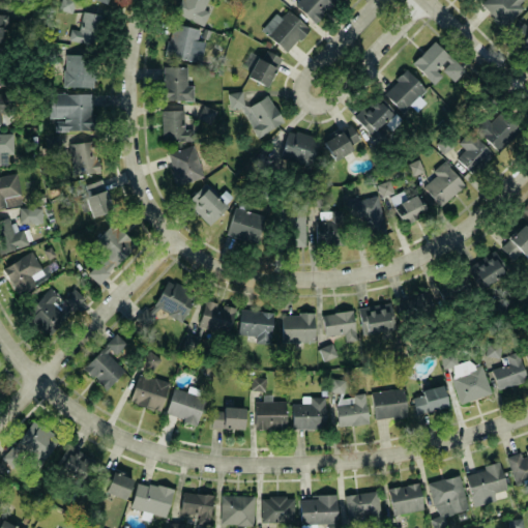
[(75,0),(69,0),(59,0),(60,11),(75,11),(75,0)]
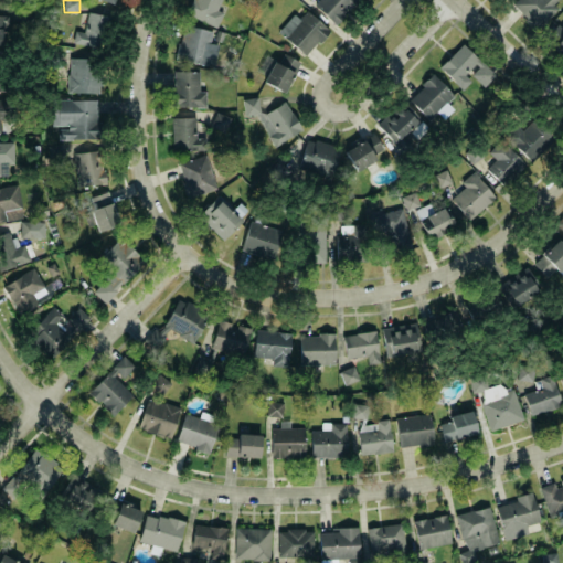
[(192,0),(187,14),(219,28),(225,13),(219,10),(223,0),(192,0)]
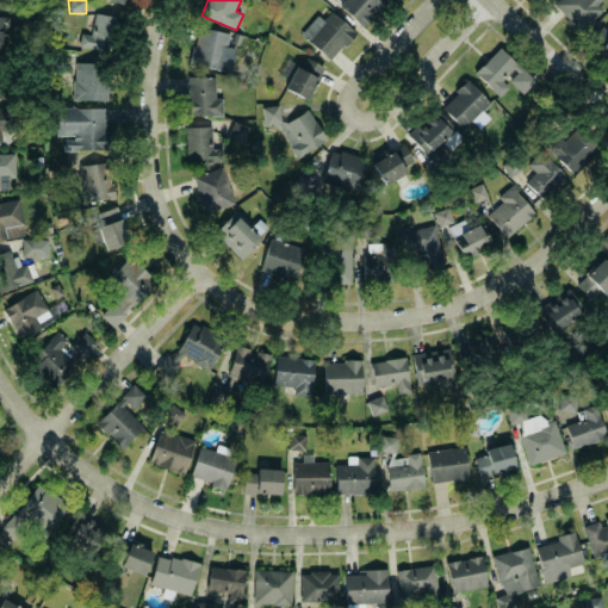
[(363,29),(389,1),(386,0),(346,0),(340,6),(363,29)]
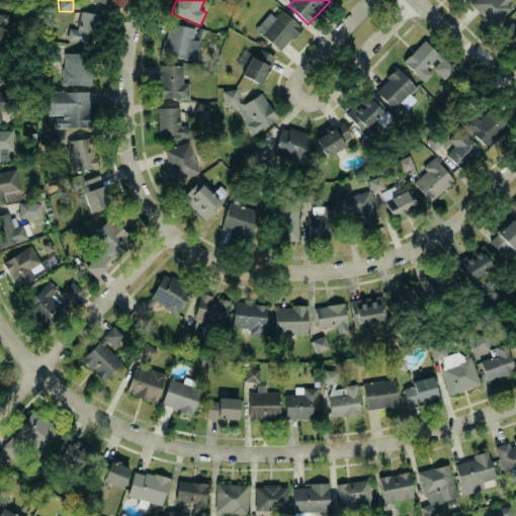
[(494,28),(513,8),(509,4),(512,0),(476,0),(469,6),(494,28)]
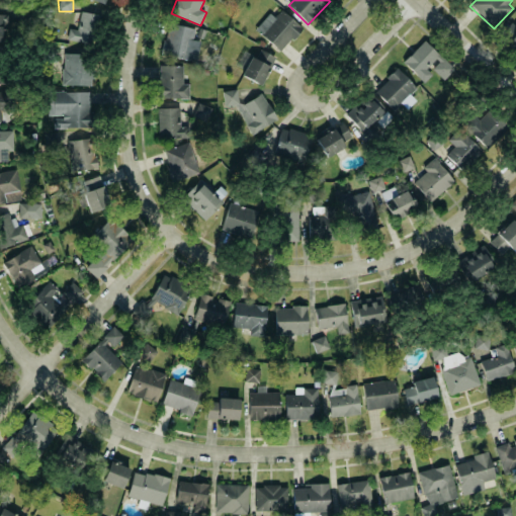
[(276,18),(270,13),(256,30),(282,53),(303,27),(282,10),(276,18)]
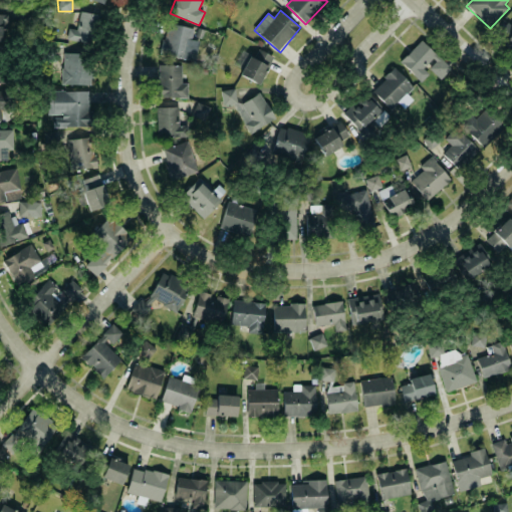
[(71,28),(68,38),(94,45),(102,16),(82,11),(77,30),(71,28)]
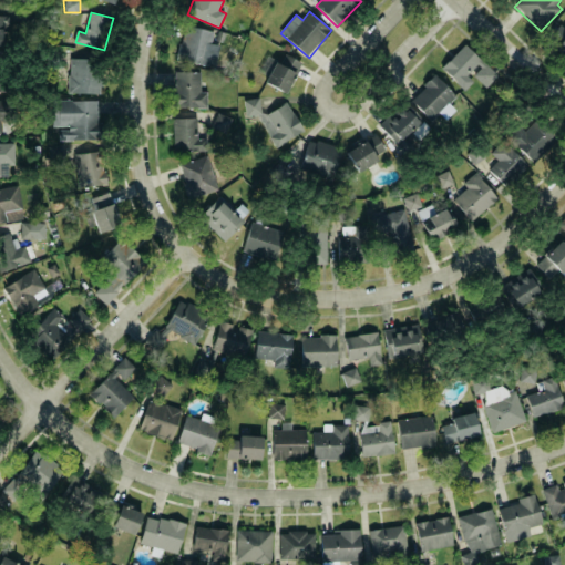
[(9,17),(0,16),(0,45),(8,45),(9,17)]
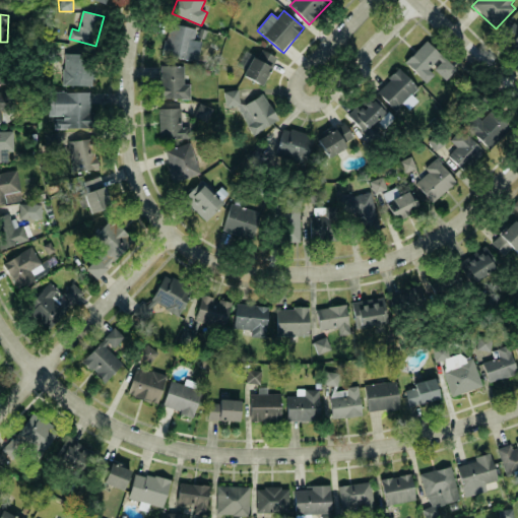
[(517,26),(514,22),(502,36),(517,51),(517,26)]
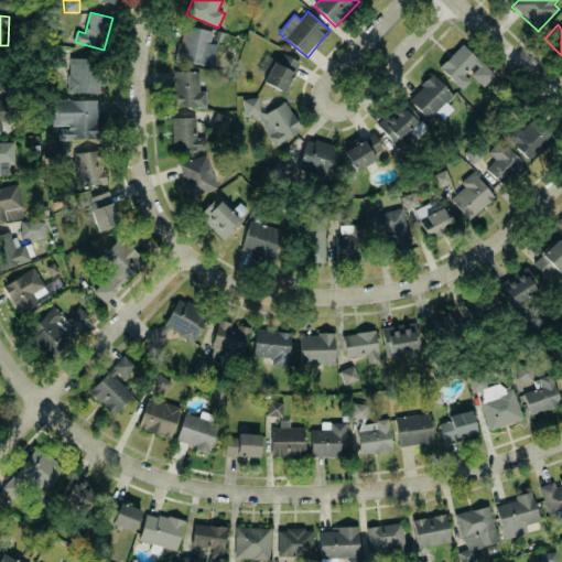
[(219,45),(213,44),(214,30),(183,26),(179,62),(217,66),(219,45)]
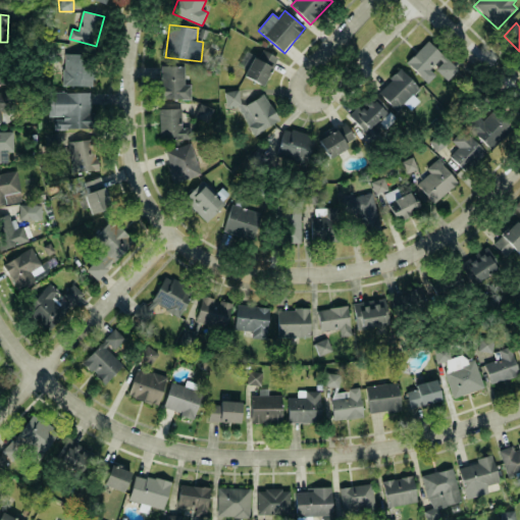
[(438,73),(447,82),(458,69),(427,42),(407,64),(428,84),(438,73)]
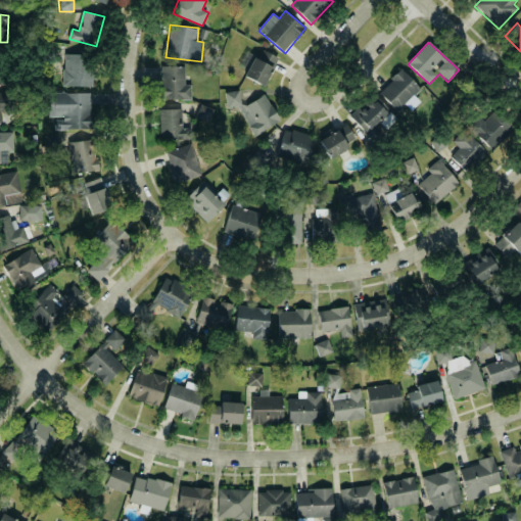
[(246,79),(266,86),(278,56),(258,49),(246,79)]
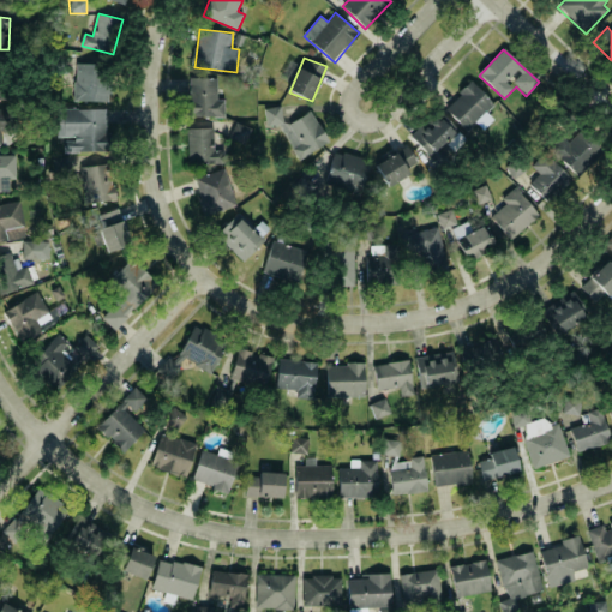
[(111,101),(112,64),(78,64),(77,101),(111,101)]
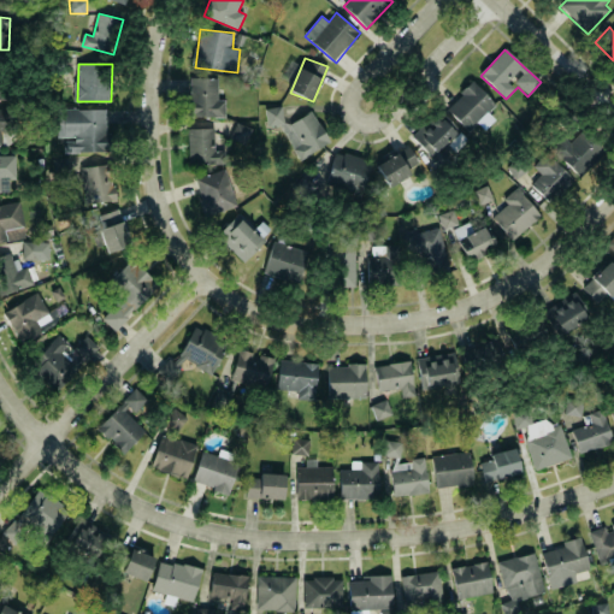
[(226,118),(226,100),(219,100),(219,78),(192,78),(190,117),(226,118)]
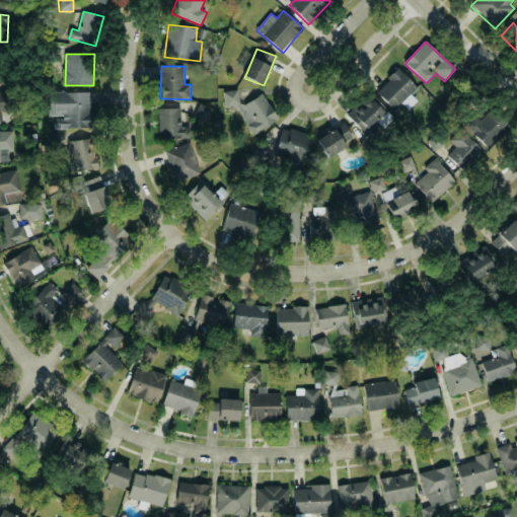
[(395,112),(403,103),(409,109),(418,101),(412,94),(418,88),(400,69),(376,91),(395,112)]
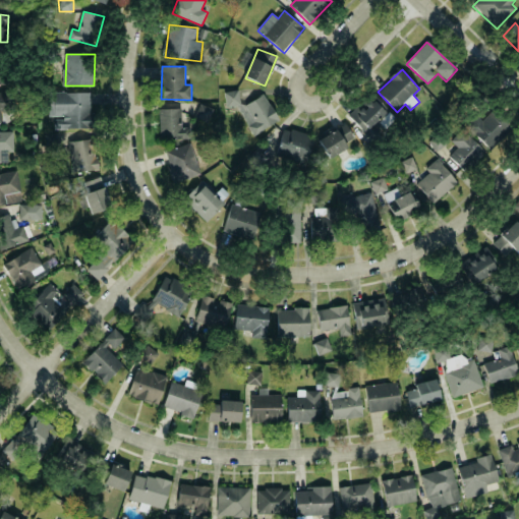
[(0,122),(2,123),(2,112),(8,112),(7,87),(0,87),(0,122)]
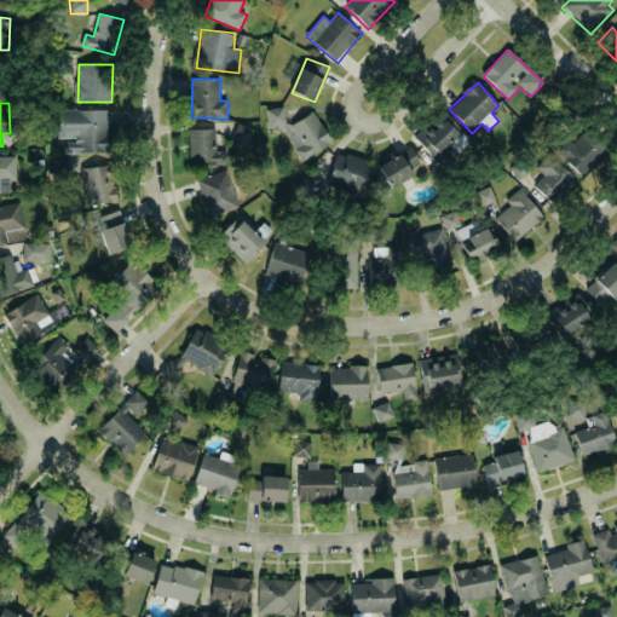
[(286,125),(284,108),(269,109),(270,126),(286,125)]
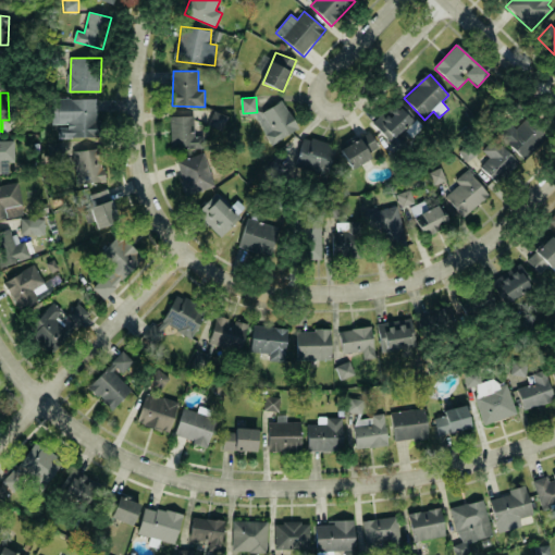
[(59,138),(98,137),(97,98),(52,100),(53,125),(59,124),(59,138)]
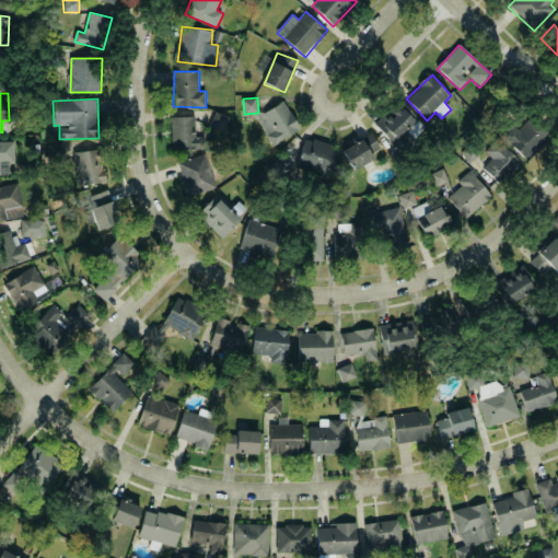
[(374,124),(399,150),(423,126),(399,101),(374,124)]
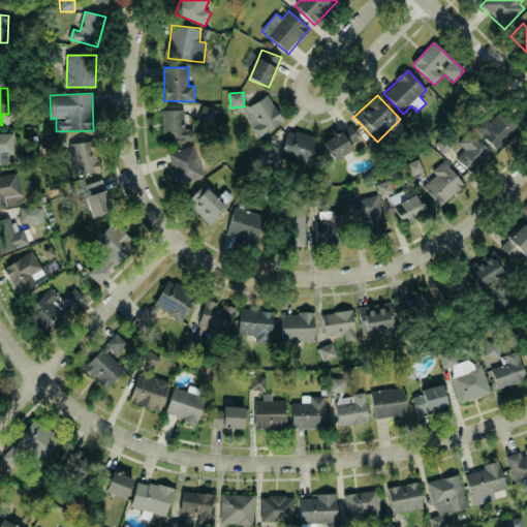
[(217,111),(204,105),(198,120),(212,124),(217,111)]
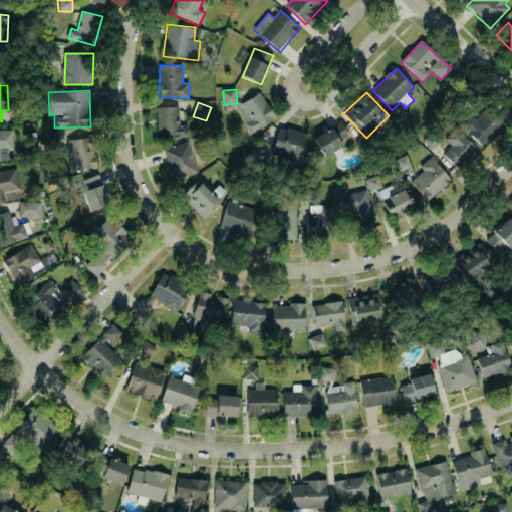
[(181,125),(181,106),(158,107),(158,137),(189,137),(189,125),(181,125)]
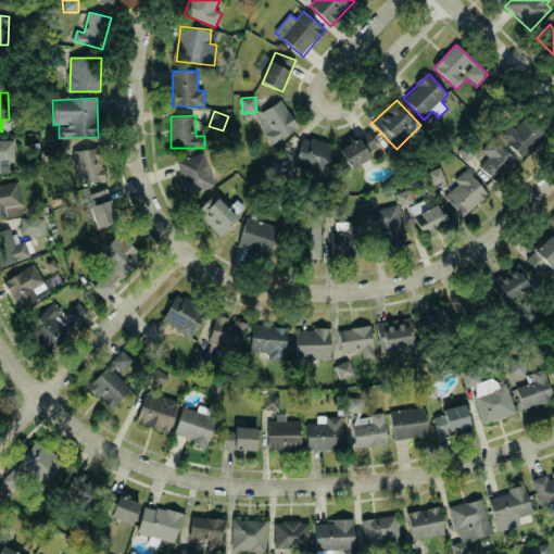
[(515,129),(508,123),(498,134),(523,159),(546,135),(528,116),(515,129)]
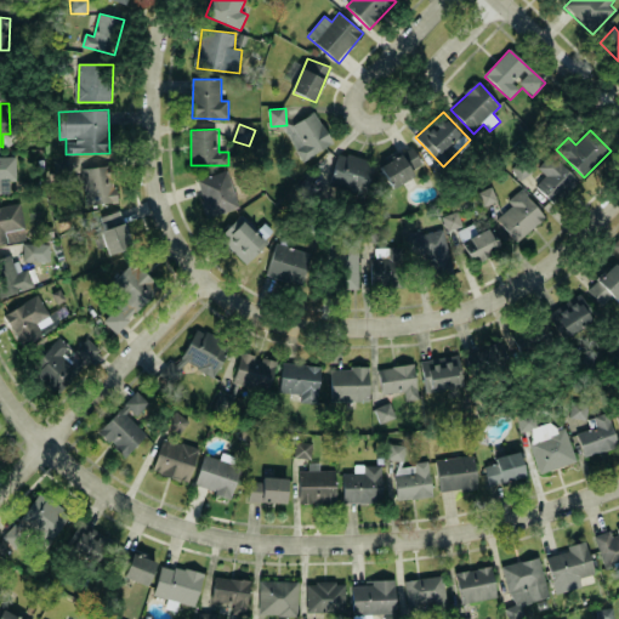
[(415,179),(412,171),(424,165),(414,148),(380,166),(393,191),(415,179)]
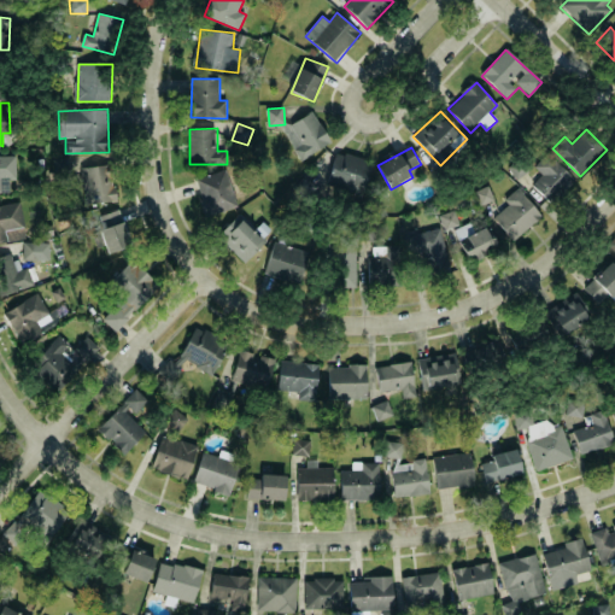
[(337,152),(327,186),(363,195),(372,160),(337,152)]
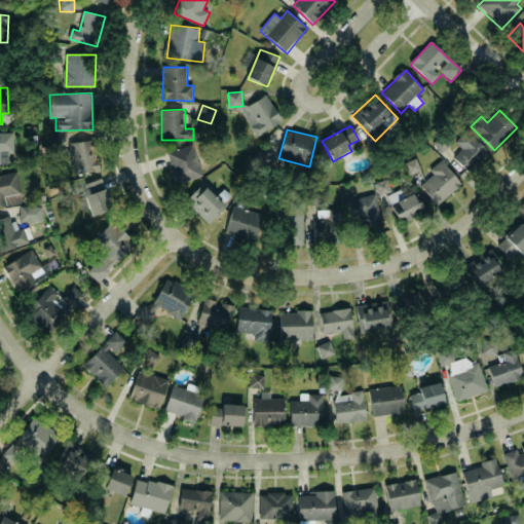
[(489,154),(466,131),(454,143),(461,150),(453,158),(470,174),(489,154)]
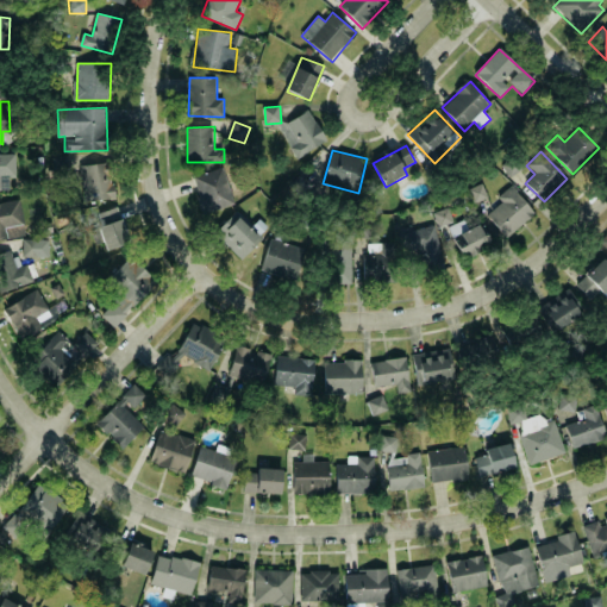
[(0,189),(11,191),(11,177),(17,177),(17,154),(0,154),(0,189)]
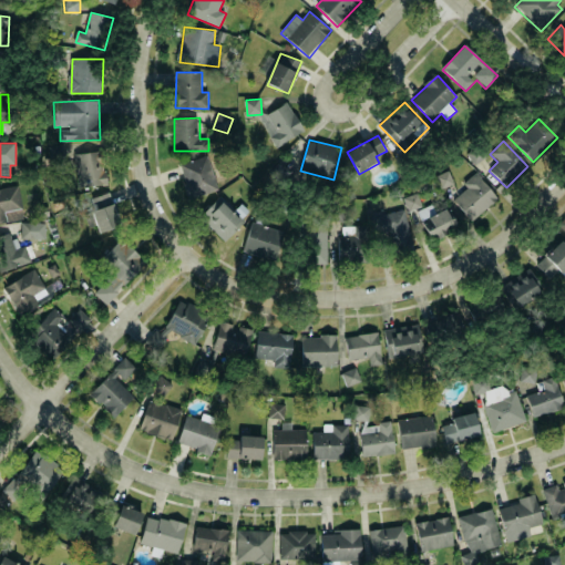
[(65,145),(51,145),(51,161),(65,161),(65,145)]
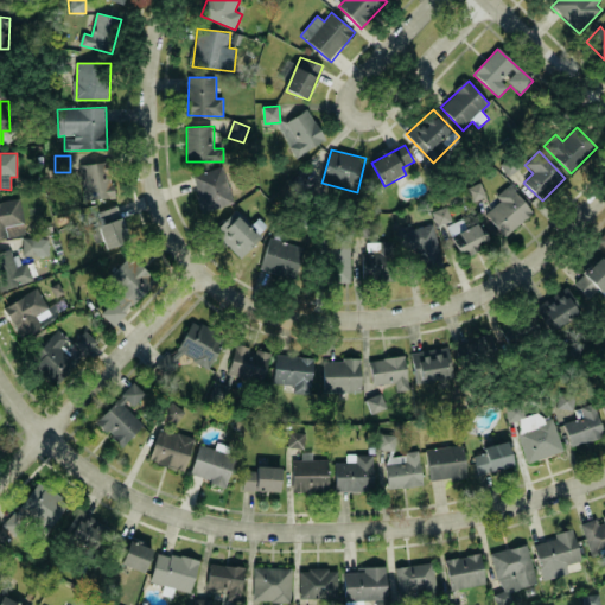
[(83,201),(113,198),(112,163),(82,164),(83,201)]
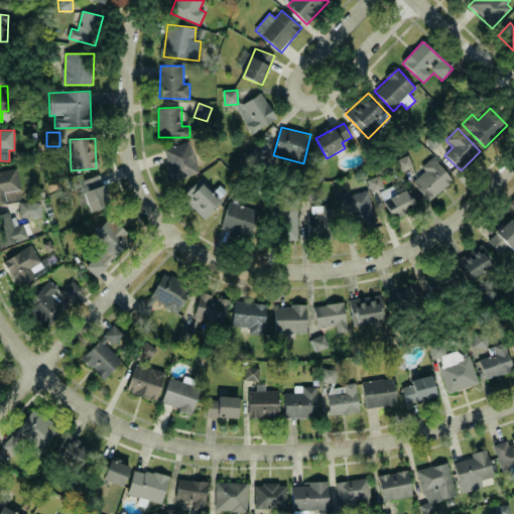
[(173,180),(199,173),(189,143),(164,150),(173,180)]
